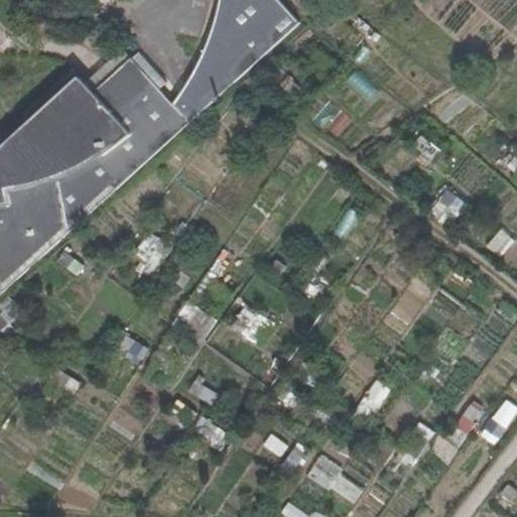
[(188,83),(171,106),(168,110),(157,98),(161,95),(157,91),(130,60),(92,93),(72,70),(0,132),(0,293),(218,98),(299,26),(276,0),(218,0),(217,11),(205,46),(188,83)]
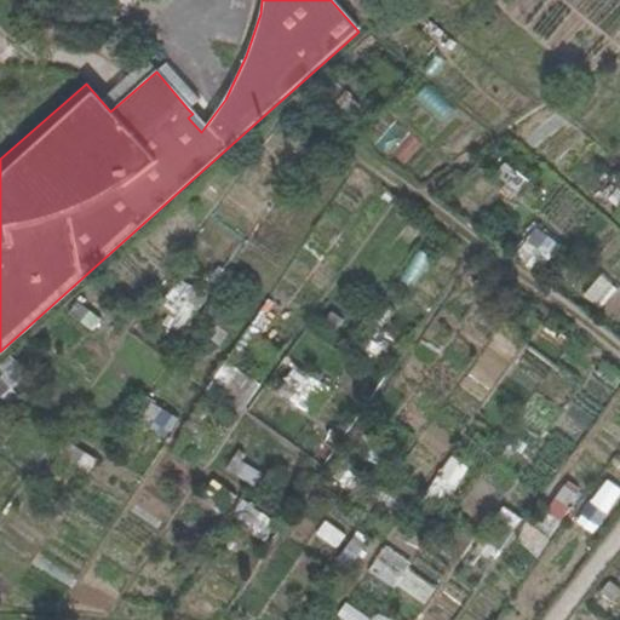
[(164,65),(156,72),(188,109),(197,102),(164,65)]
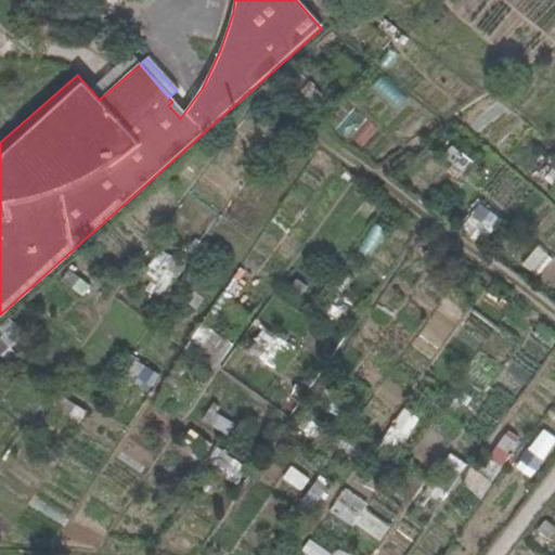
[(180,118),(183,114),(172,102),(168,105),(180,118)]
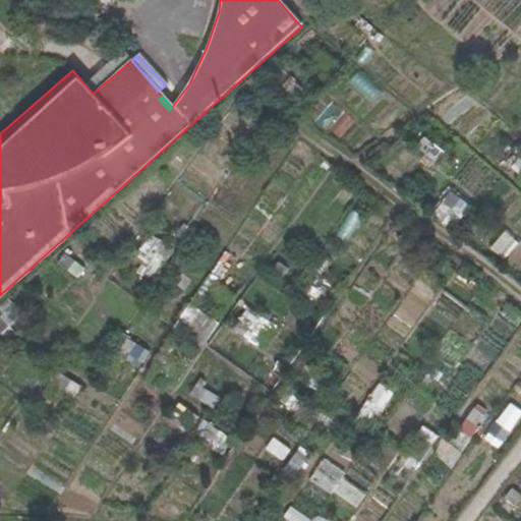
[(417,148),(427,156),(436,146),(426,137),(417,148)]
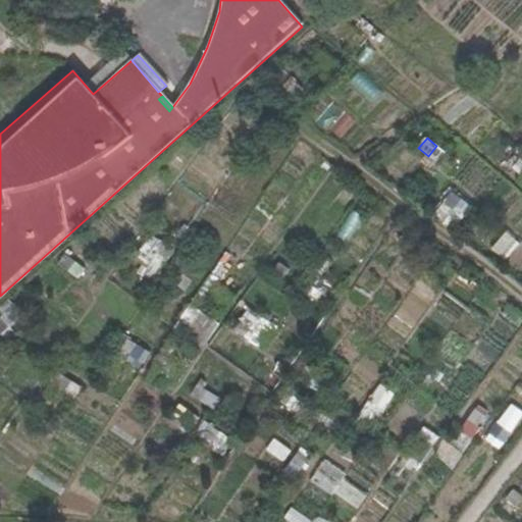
[(435,167),(446,154),(436,146),(428,156),(425,159),(435,167)]
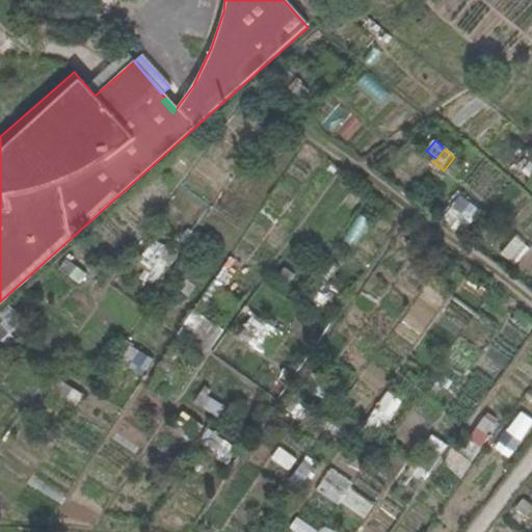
[(463,234),(481,210),(460,194),(443,219),(463,234)]
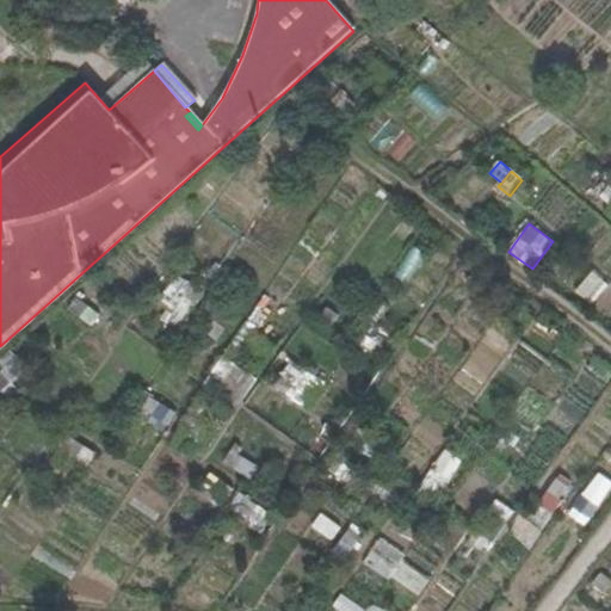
[(411,284),(425,251),(408,244),(394,277),(411,284)]
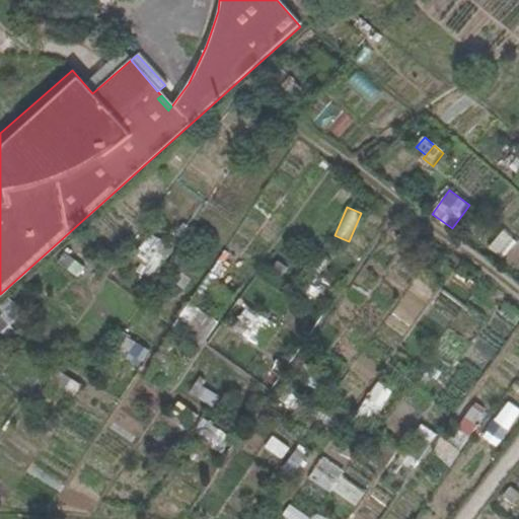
[(505,227),(489,247),(498,255),(514,235),(505,227)]
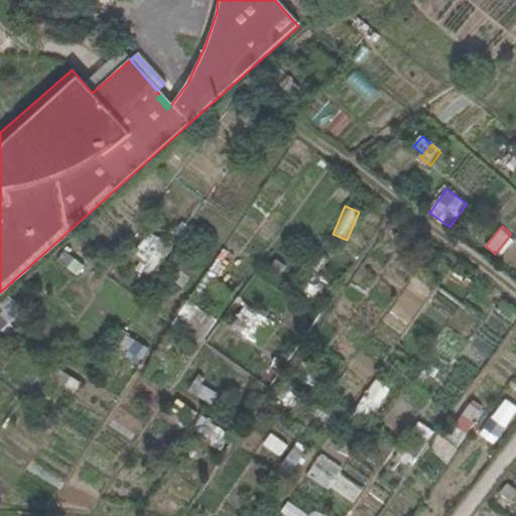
[(134,254),(152,271),(172,250),(153,233),(134,254)]
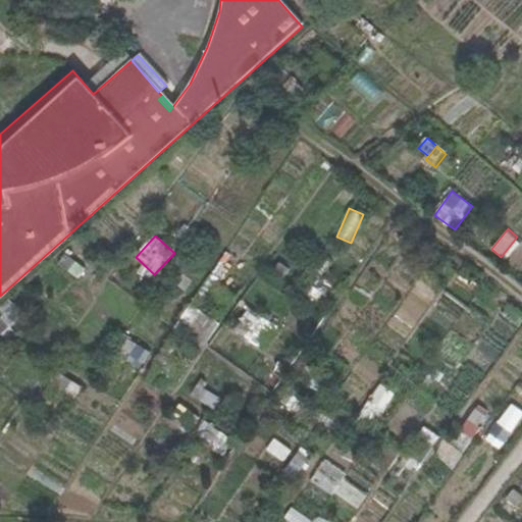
[(203,351),(221,324),(192,304),(173,331),(203,351)]
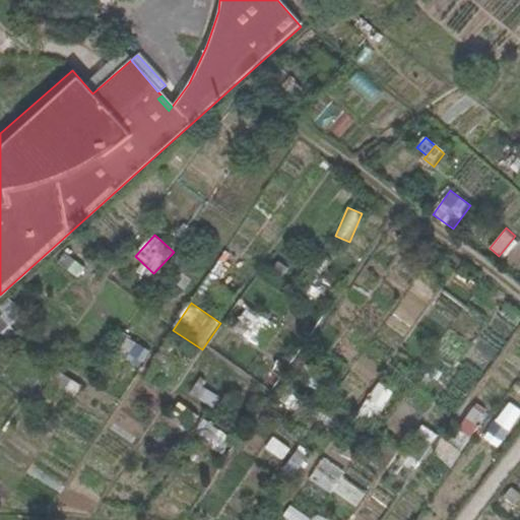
[(0,331),(7,335),(20,310),(7,304),(0,316),(0,331)]
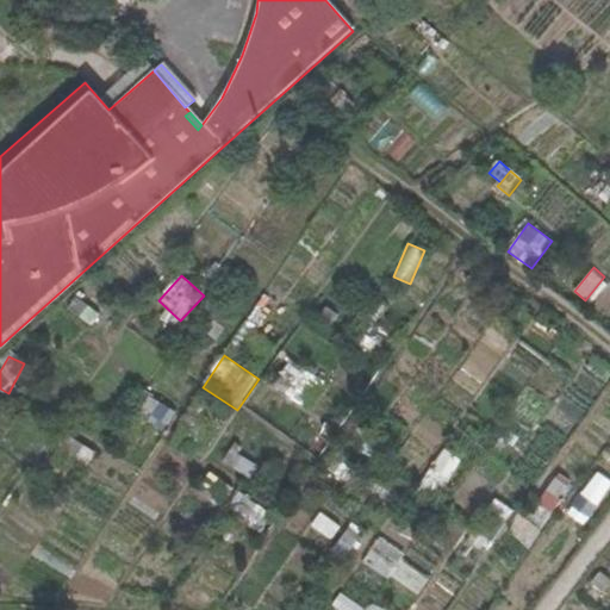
[(309,398),(321,378),(290,361),(279,380),(309,398)]
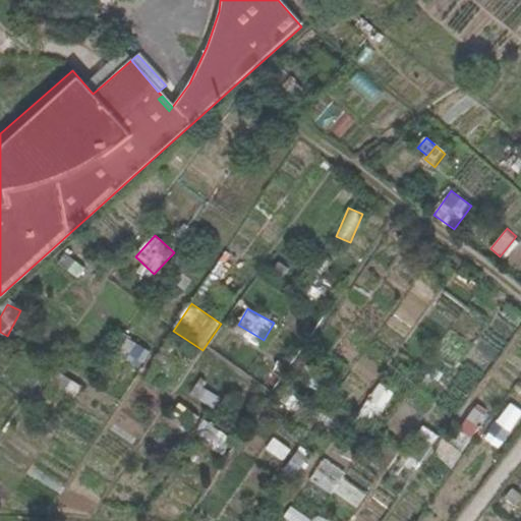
[(122,333),(112,347),(140,366),(151,352),(122,333)]
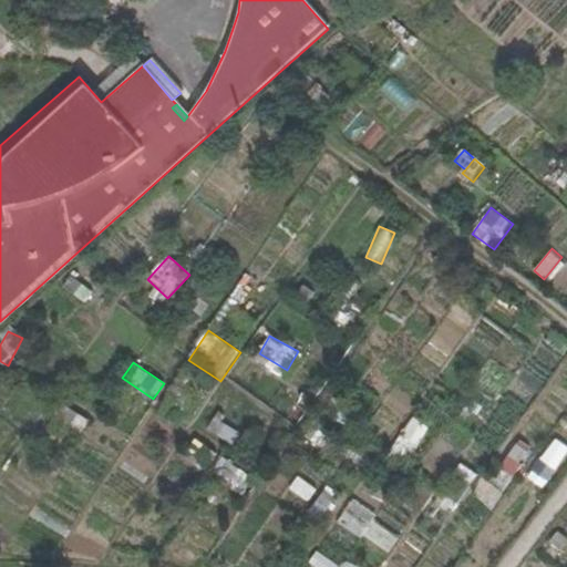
[(413,452),(428,428),(412,418),(398,442),(413,452)]
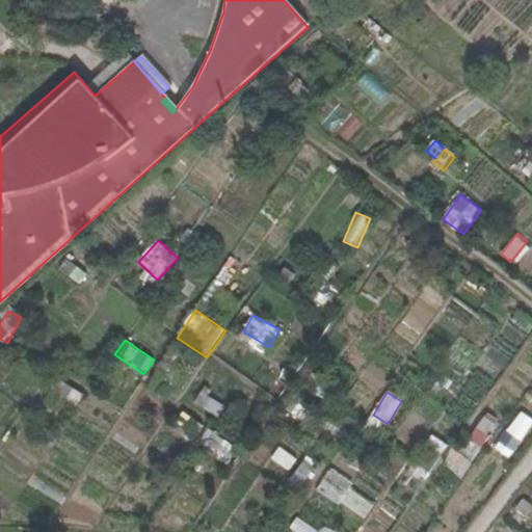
[(201,393),(195,405),(222,418),(228,405),(201,393)]
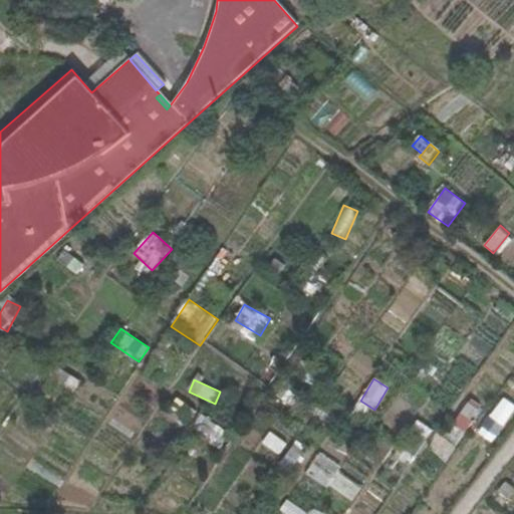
[(221,444),(229,429),(176,400),(167,415),(221,444)]
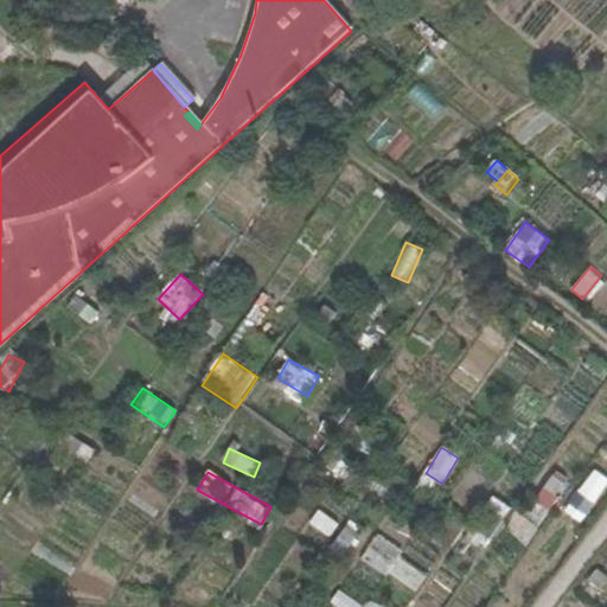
[(339,524),(320,510),(311,523),(331,537),(339,524)]
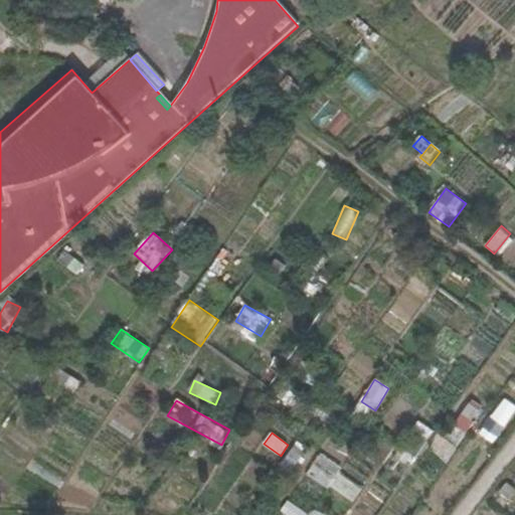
[(430,454),(449,463),(455,450),(436,441),(430,454)]
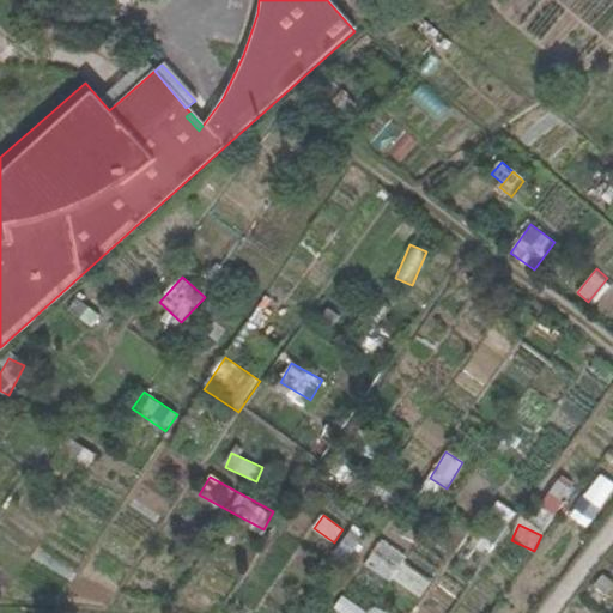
[(407,559),(382,540),(365,564),(389,582),(407,559)]
